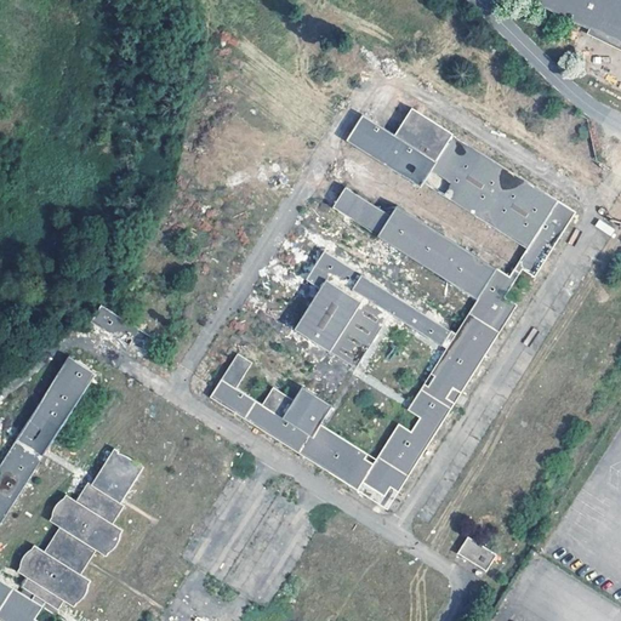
[(620,0),(536,0),(585,23),(620,41),(620,38),(620,0)]
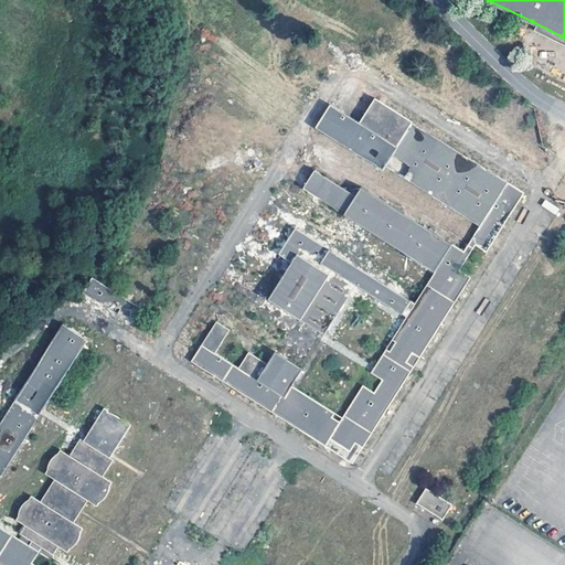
[(564,34),(564,38),(532,21),(530,27),(564,43),(564,34)]
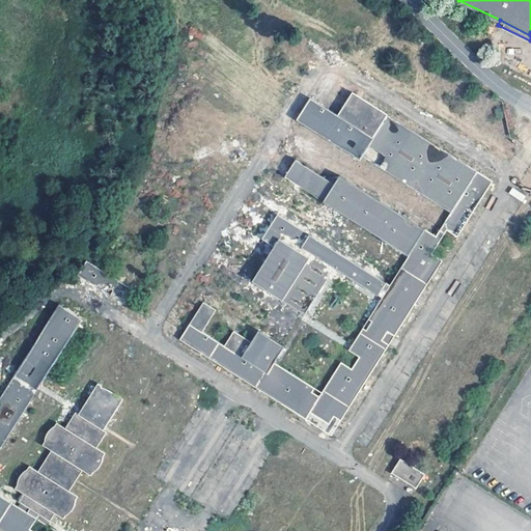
[(176,344),(338,435),(486,173),(348,96),(338,115),(309,99),(297,120),(452,207),(436,235),(297,158),(292,163),(287,150),(273,175),(409,251),(391,284),(307,238),(300,249),(382,295),(350,352),(359,357),(352,368),(340,362),(323,392),(288,373),(267,329),(247,338),(232,330),(224,344),(203,333),(217,309),(201,301),(176,344)]
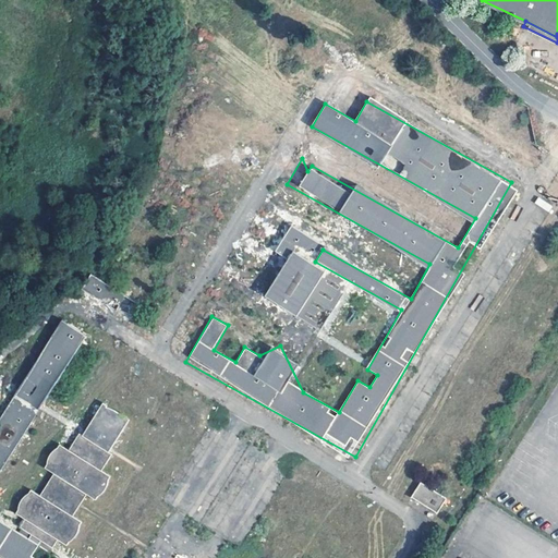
[(286,258),(264,298),(315,326),(313,330),(319,334),(348,282),(310,262),(319,242),(290,226),(275,252),(286,258)]
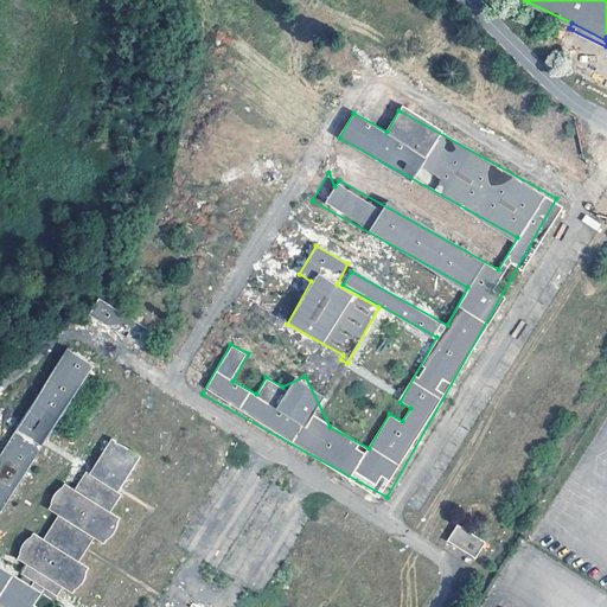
[(89,314),(127,336),(135,320),(98,299),(89,314)]
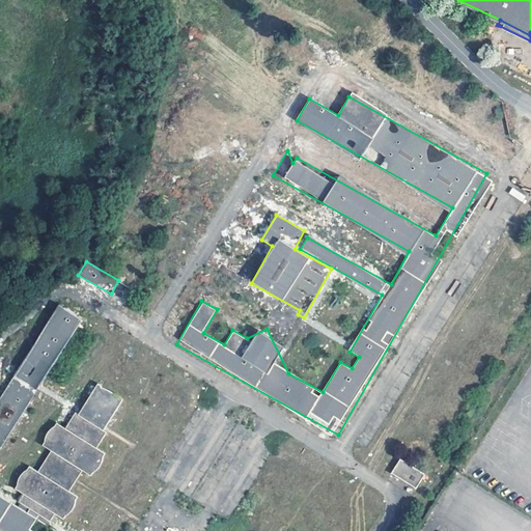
[(54,303),(0,399),(0,450),(34,390),(38,392),(80,317),(54,303)]
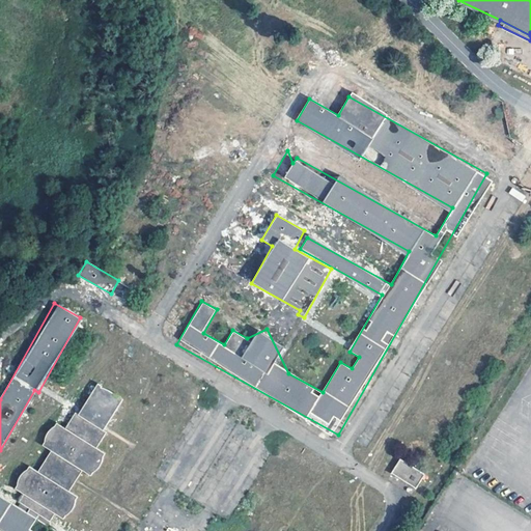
[(105,427),(122,399),(98,383),(78,414),(75,413),(64,427),(55,422),(45,440),(43,446),(51,450),(38,470),(27,467),(18,481),(16,490),(21,493),(18,503),(27,508),(25,512),(31,516),(48,521),(50,522),(54,515),(65,519),(76,502),(77,496),(70,491),(81,472),(92,475),(103,459),(104,452),(100,449),(105,427)]
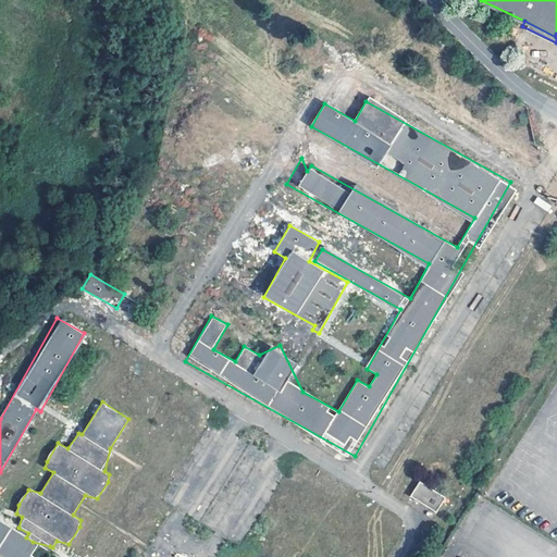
[(0,519),(0,556),(34,556),(31,555),(38,542),(0,519)]
